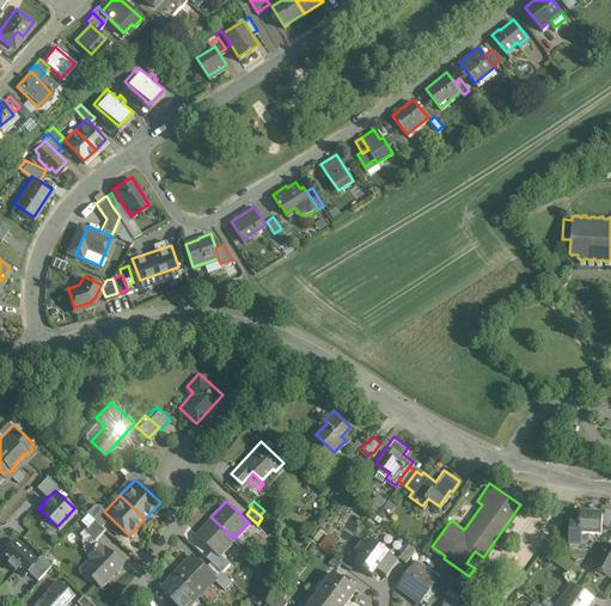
[(602,510),(580,509),(579,520),(569,519),(569,538),(580,539),(581,530),(600,531),(602,510)]
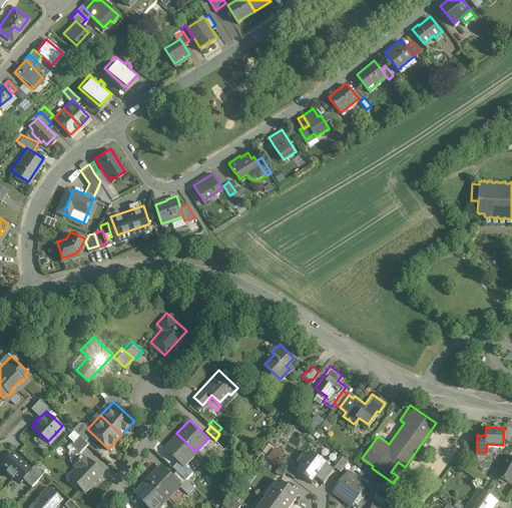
[(87,442),(77,433),(69,441),(79,450),(87,442)]
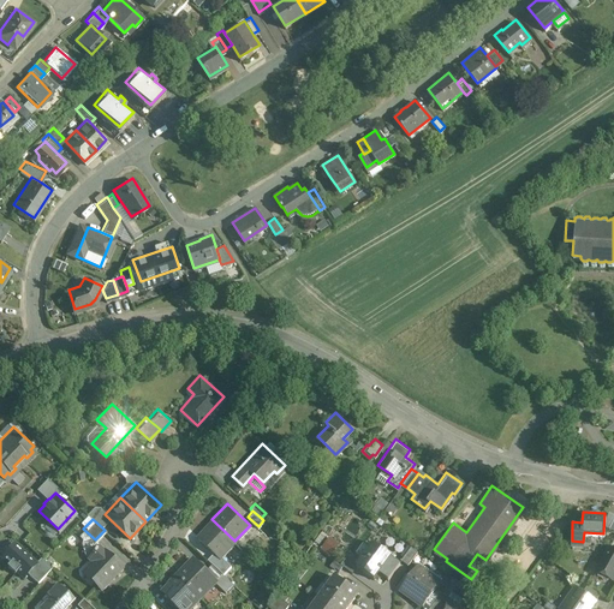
[(234,541),(212,519),(197,535),(220,556),(234,541)]
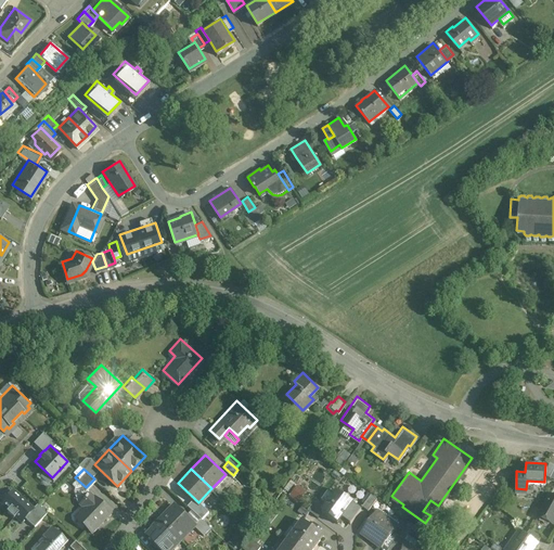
[(296,497),(304,487),(296,481),(287,490),(296,497)]
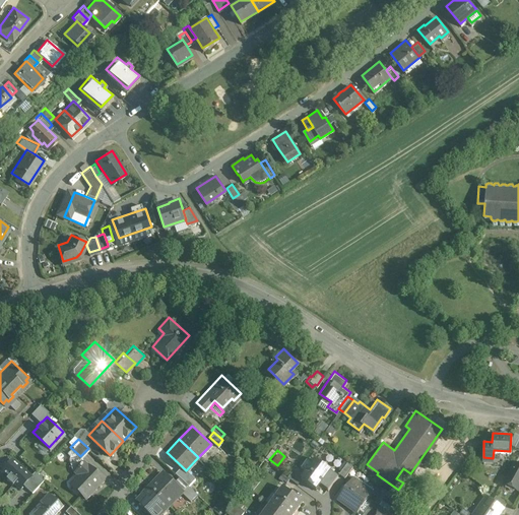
[(29,473),(11,456),(0,468),(6,474),(5,475),(11,481),(13,480),(18,486),(29,473)]
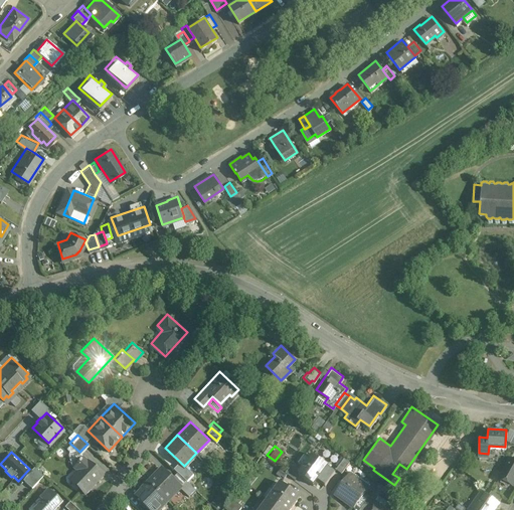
[(327,463),(312,452),(298,472),(312,482),(316,477),(324,483),(334,469),(326,464),(327,463)]
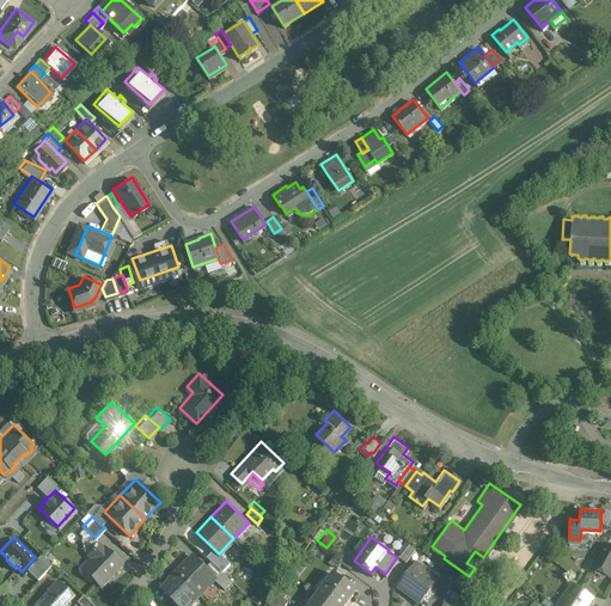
[(121,561),(98,539),(96,543),(95,542),(92,545),(90,549),(96,555),(84,568),(99,583),(121,561)]
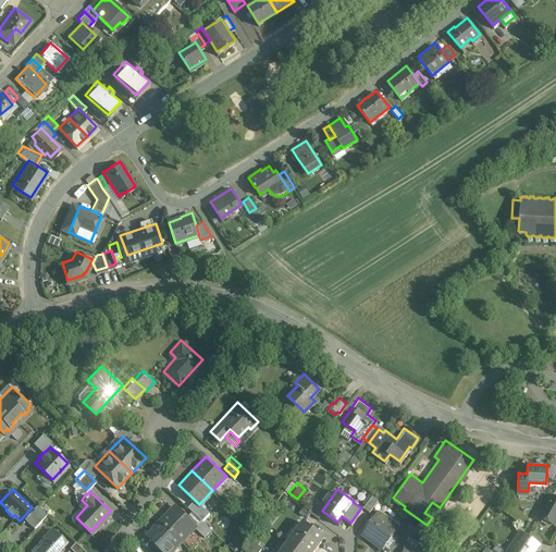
[(555,517),(555,494),(552,492),(539,515),(554,523),(555,517)]
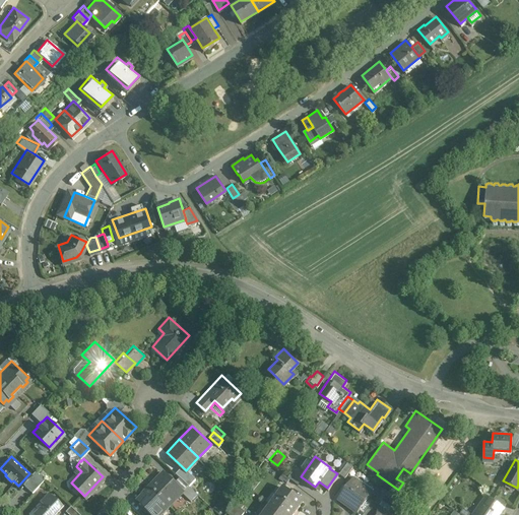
[(188,468),(191,471),(198,463),(195,460),(188,468)]
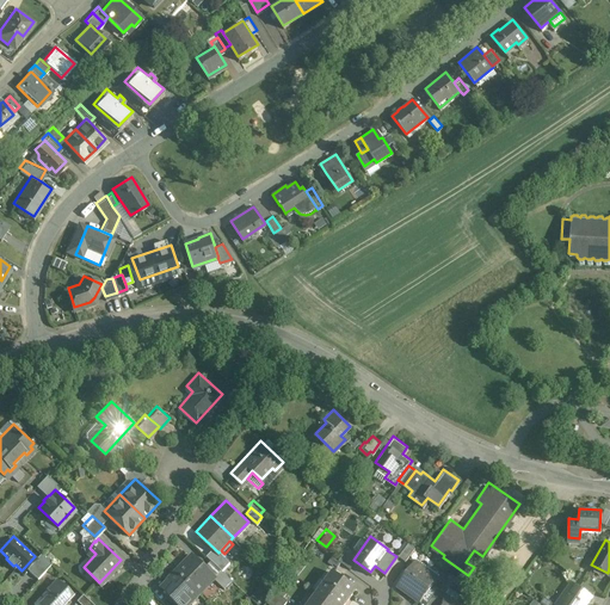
[(407,541),(398,554),(405,559),(414,545),(407,541)]
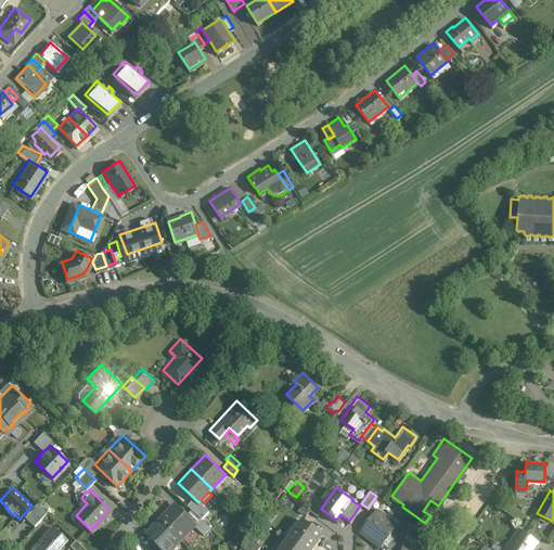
[(24,514),(33,522),(46,509),(37,501),(24,514)]
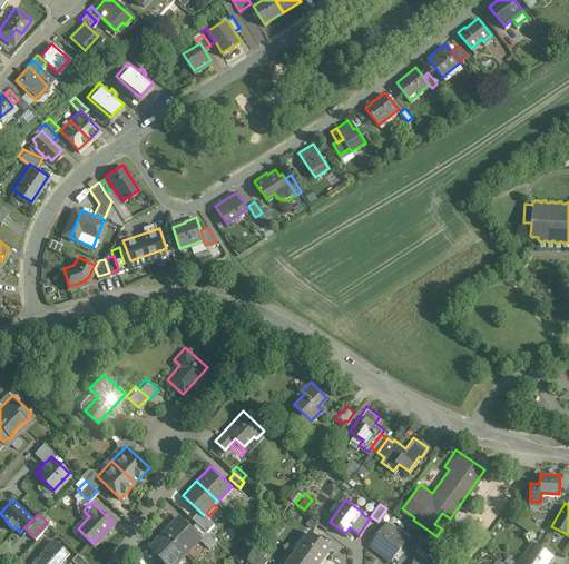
[(199,536),(178,515),(164,530),(185,551),(199,536)]
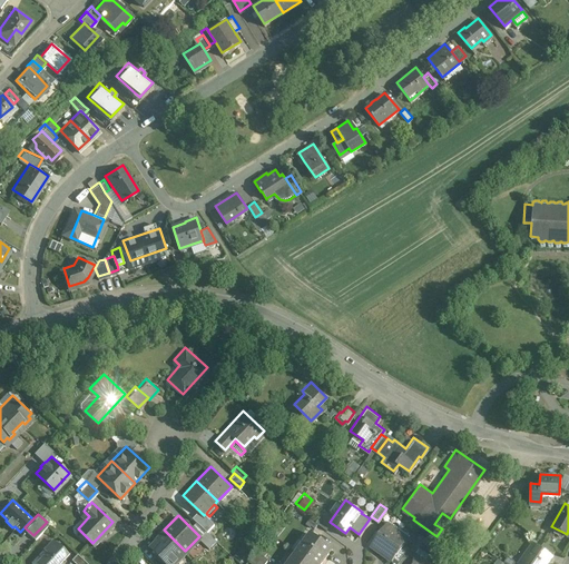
[(385,520),(370,543),(391,558),(403,542),(408,536),(406,535),(385,520)]
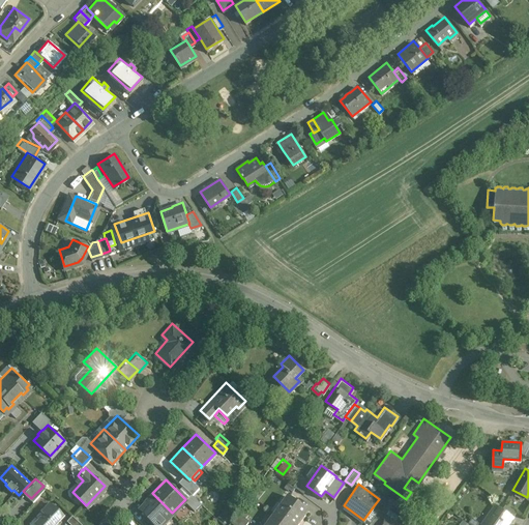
[(182,496),(194,506),(199,500),(188,490),(182,496)]
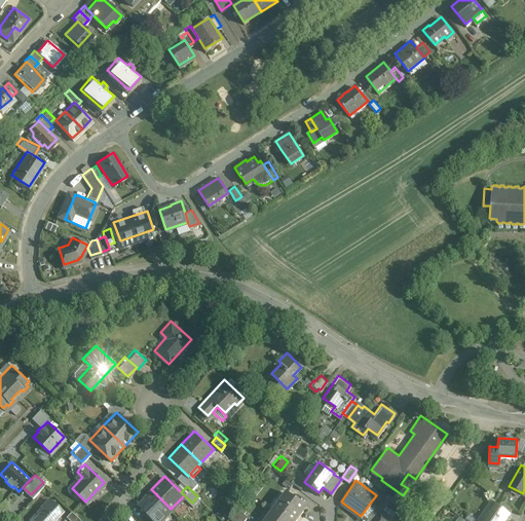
[(157,520),(171,509),(151,489),(139,503),(156,520),(157,520)]
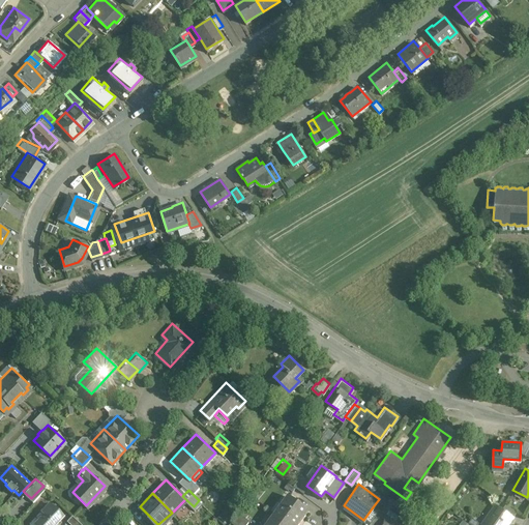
[(288,493),(264,524),(295,524),(309,508),(288,493)]
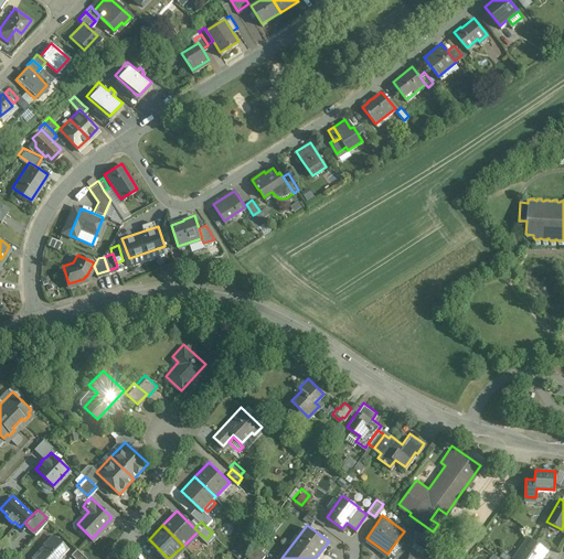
[(406,526),(403,530),(404,531),(400,537),(405,541),(413,530),(406,526)]
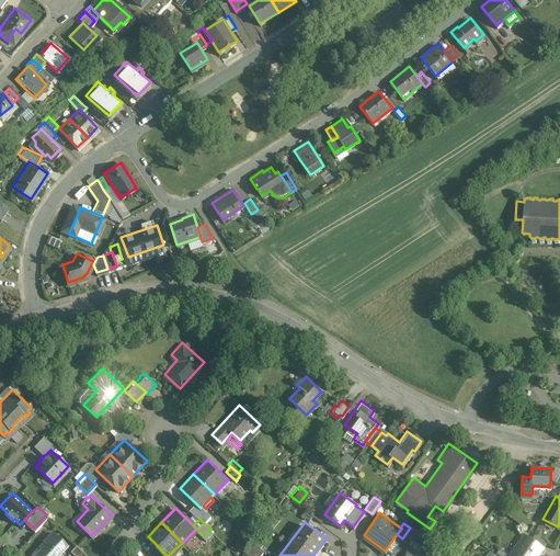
[(410,528),(402,539),(408,542),(408,543),(415,532),(410,528)]
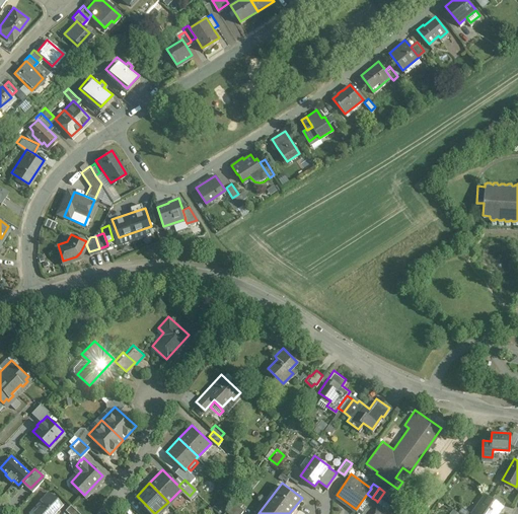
[(61,503),(48,490),(40,498),(43,501),(33,510),(38,513),(55,513),(53,512),(61,503)]
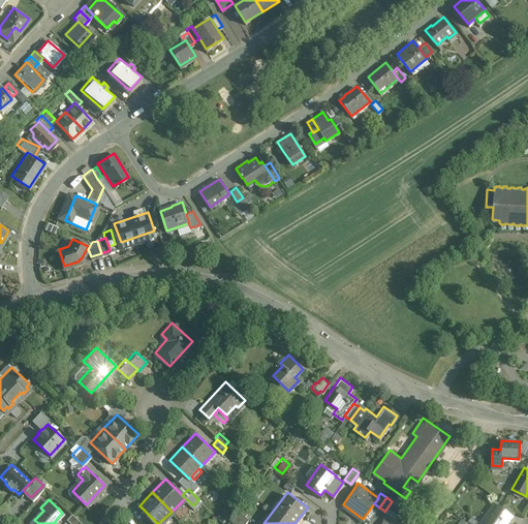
[(515,509),(504,500),(500,505),(511,514),(515,509)]
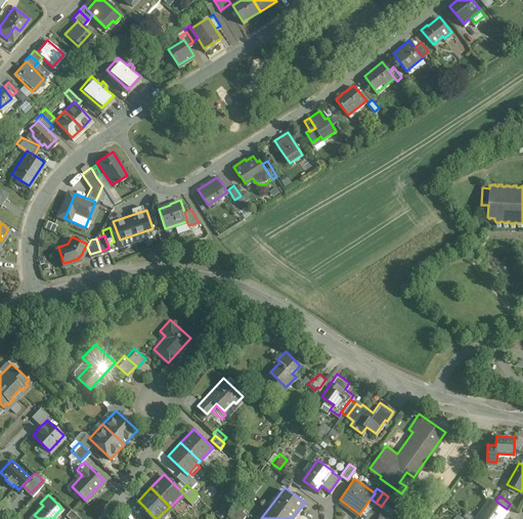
[(492,499),(478,518),(479,518),(498,518),(507,509),(495,501),(492,499)]
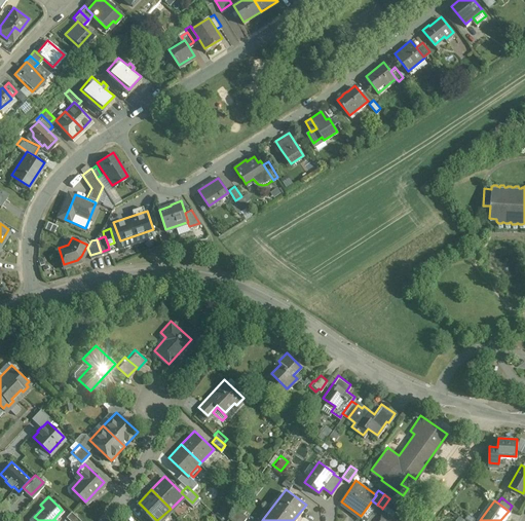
[(240,520),(247,514),(236,507),(229,516),(235,520),(240,520)]
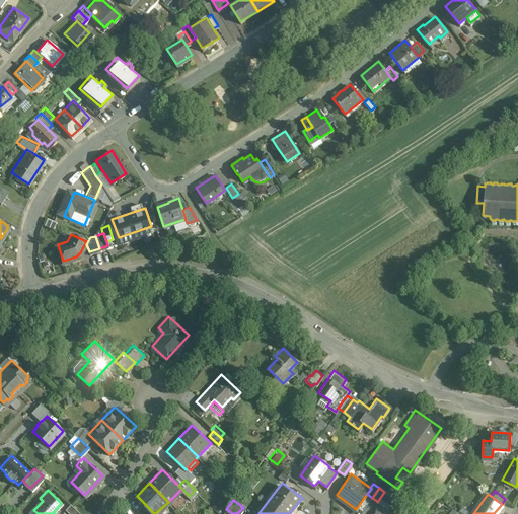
[(394,513),(377,502),(377,501),(367,513),(394,513)]
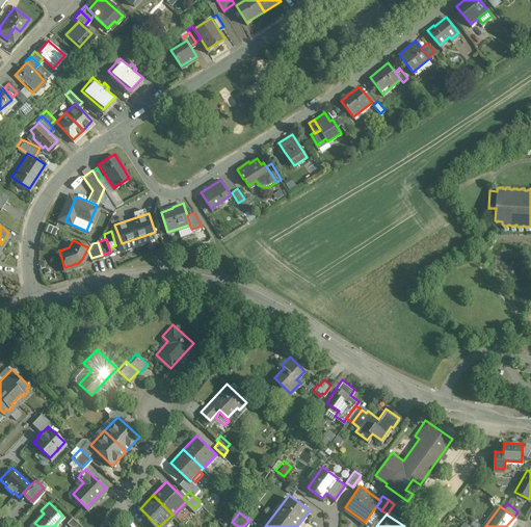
[(78,526),(81,524),(71,515),(65,520),(70,524),(65,526),(78,526)]
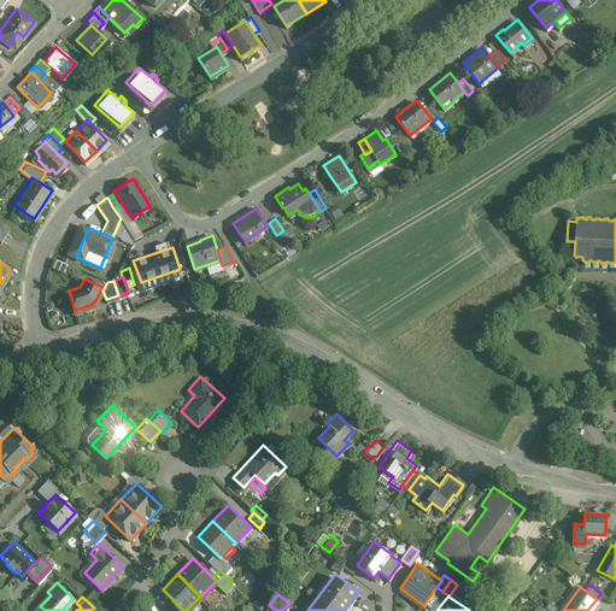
[(502,610),(506,606),(498,600),(494,605),(502,610)]
